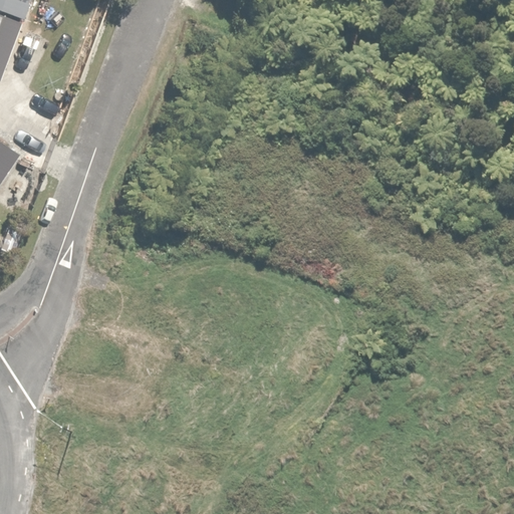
[(23,21),(0,12),(0,77),(2,79),(23,21)]
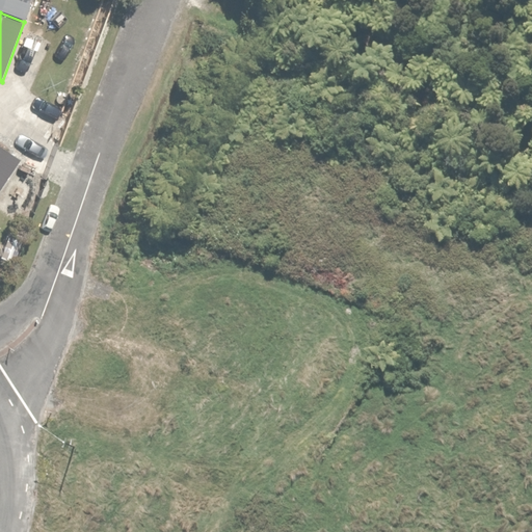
[(0,181),(15,156),(0,148),(0,181)]
